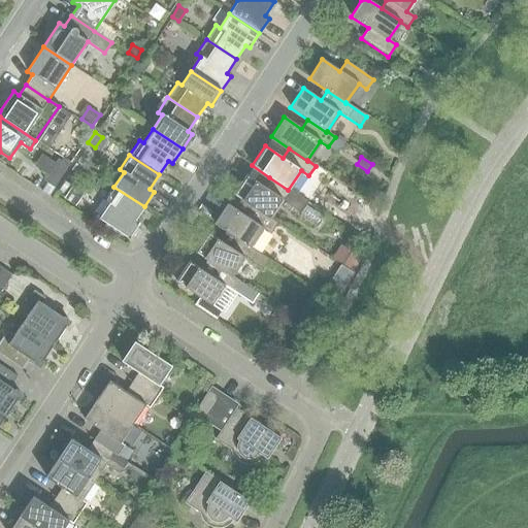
[(58,158),(43,179),(54,187),(68,165),(58,158)]
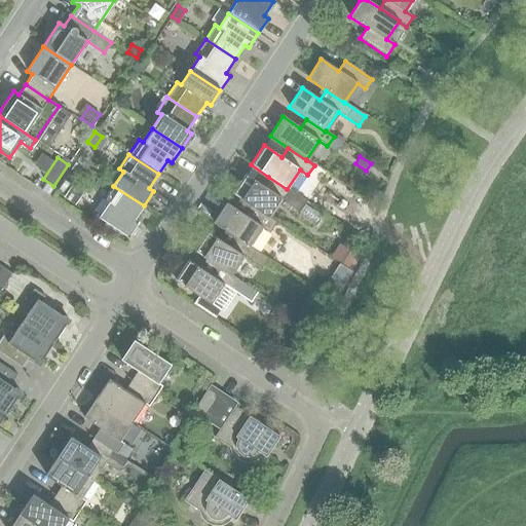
[(231,193),(249,205),(268,218),(268,217),(280,198),(300,212),(306,201),(287,189),(268,177),(262,186),(245,174),(231,193)]
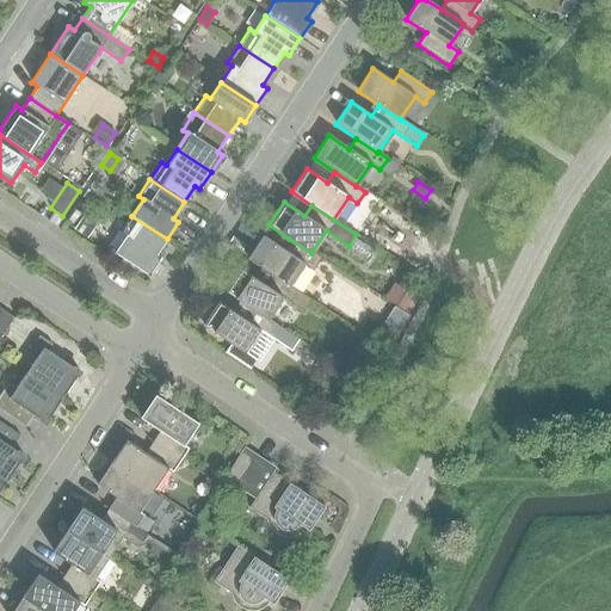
[(97,222),(84,214),(73,230),(86,239),(97,222)]
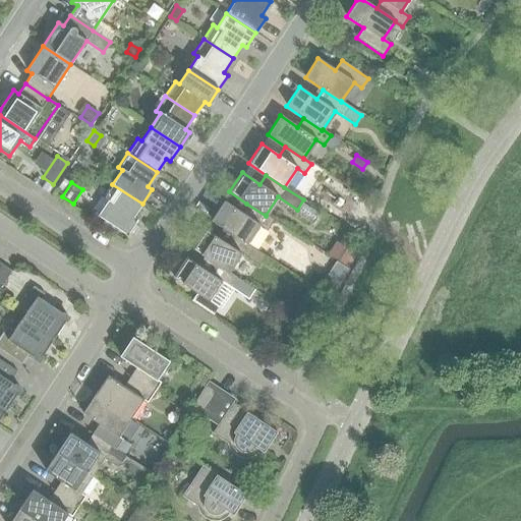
[(142,204),(112,184),(103,198),(107,201),(98,216),(127,235),(137,220),(133,218),(142,204)]
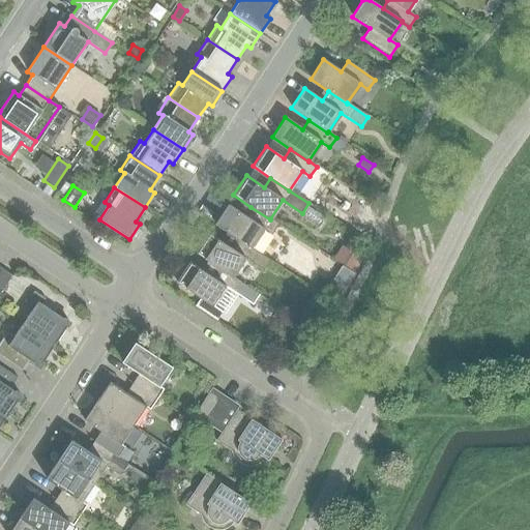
[(251,248),(263,230),(271,235),(278,224),(270,218),(270,219),(251,207),(244,216),(227,204),(214,224),(232,236),(251,248)]
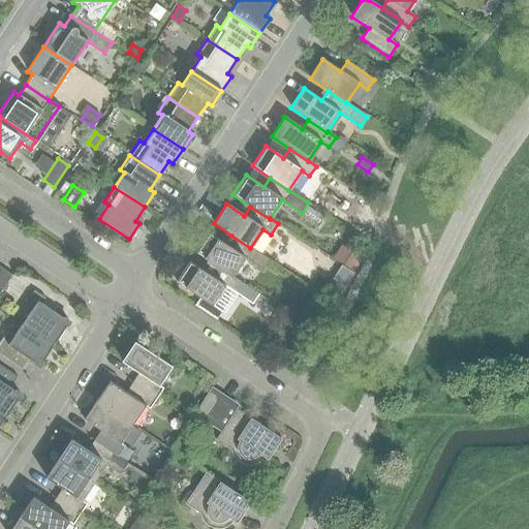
[(269,259),(250,248),(231,236),(225,245),(208,232),(194,252),(212,265),(231,277),(231,276),(244,257),(262,270),(269,259)]
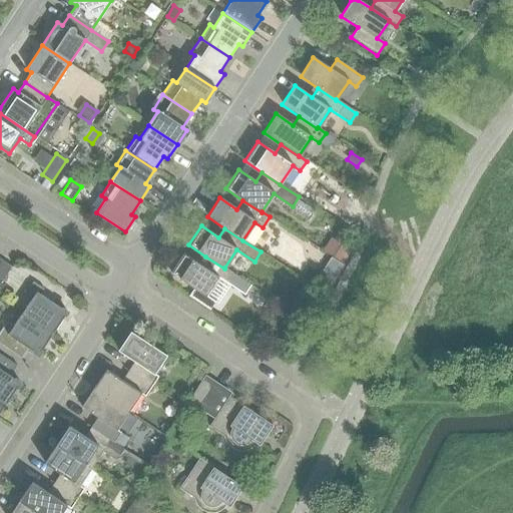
[(329,252),(342,261),(349,250),(336,241),(329,252)]
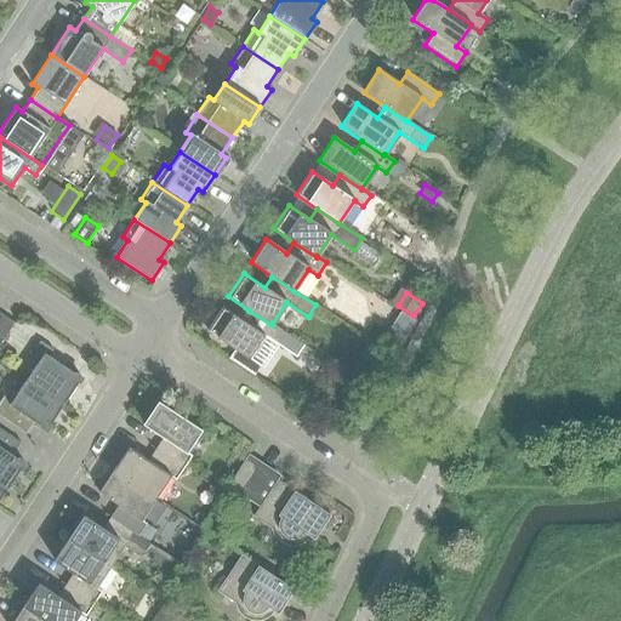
[(297,342),(281,331),(272,324),(272,325),(249,311),(241,322),(221,307),(206,330),(249,359),(263,336),(290,353),(297,342)]
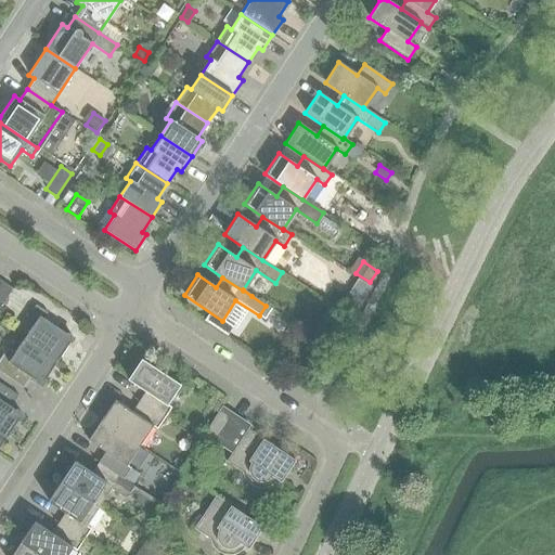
[(357,280),(338,310),(351,319),(371,288),(357,280)]
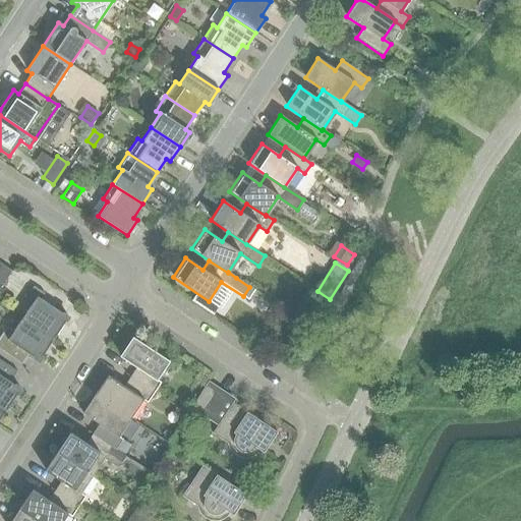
[(0,287),(11,271),(0,264),(0,287)]
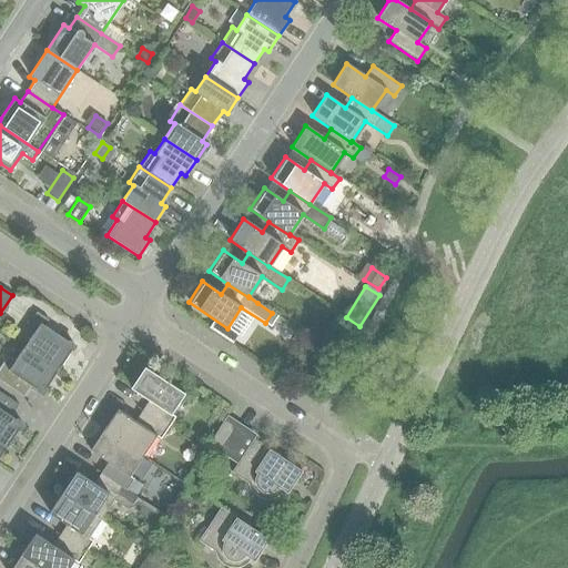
[(24,346),(58,369),(73,346),(43,326),(48,321),(36,313),(26,328),(33,333),(24,346)]
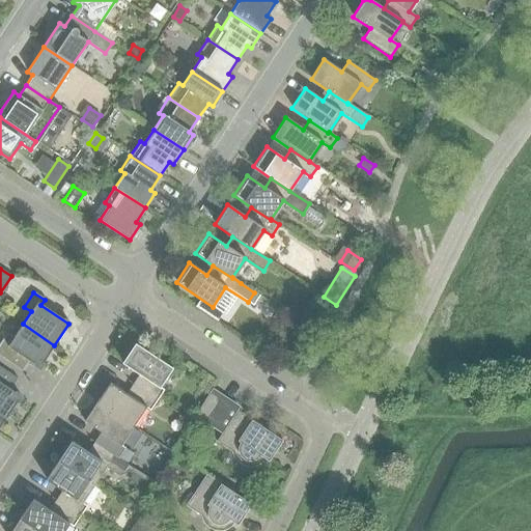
[(54,345),(23,324),(14,338),(6,333),(0,341),(0,357),(22,371),(29,361),(39,368),(54,345)]
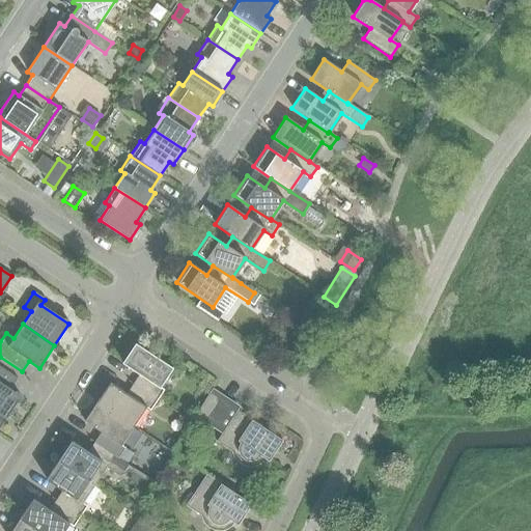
[(139,374),(132,384),(157,400),(163,390),(159,387),(172,368),(135,343),(122,363),(139,374)]
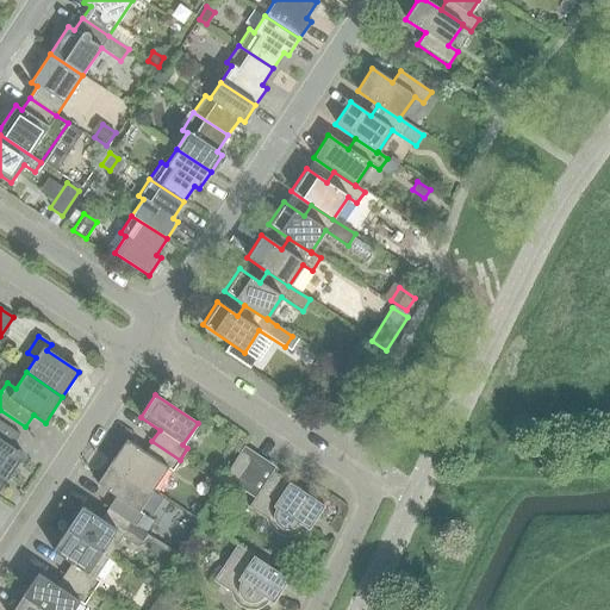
[(0,477),(6,481),(23,455),(11,448),(19,435),(0,422),(0,477)]
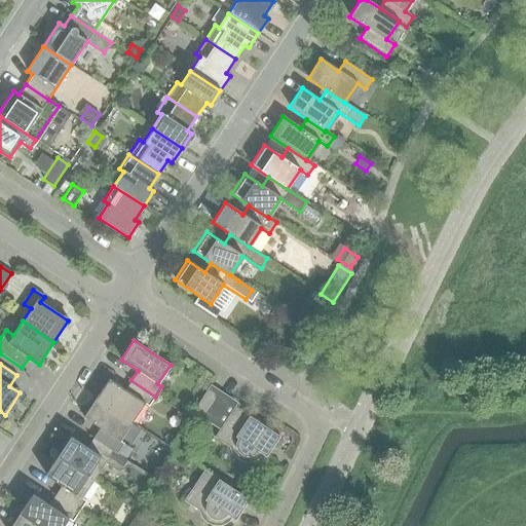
[(108,379),(96,399),(132,422),(144,404),(148,407),(155,397),(130,380),(124,390),(108,379)]
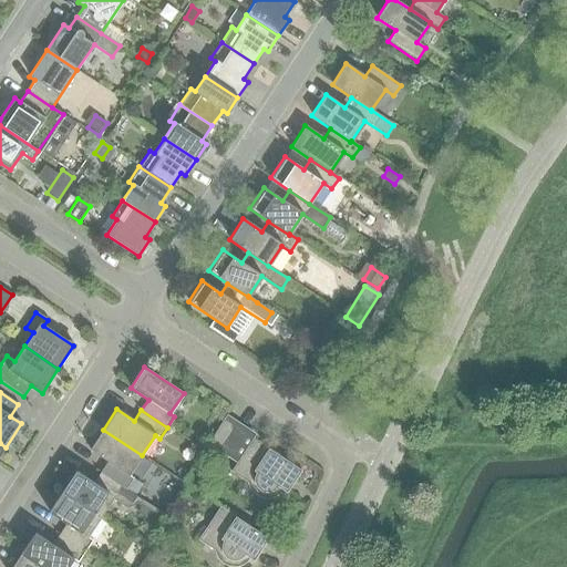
[(300,471),(253,439),(256,433),(227,414),(207,445),(236,464),(230,472),(247,483),(249,487),(251,492),(256,495),(260,497),(265,498),(270,498),(275,496),(279,494),(282,490),(286,492),(300,471)]
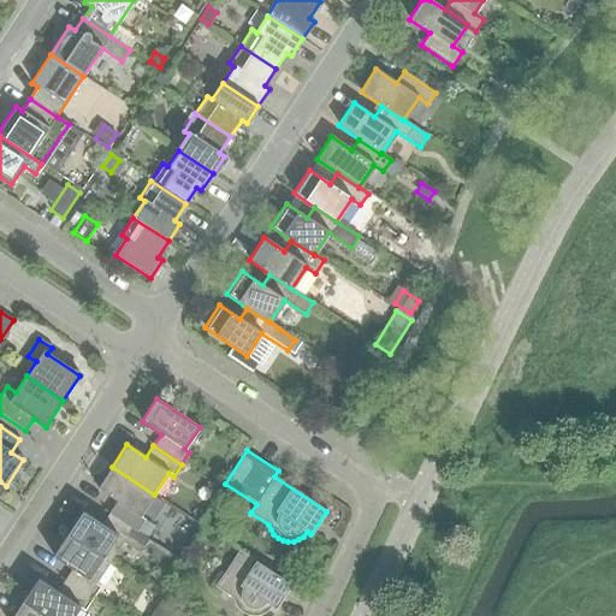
[(140,516),(154,495),(112,467),(98,489),(117,502),(108,513),(142,535),(149,525),(143,521),(144,520),(140,516)]
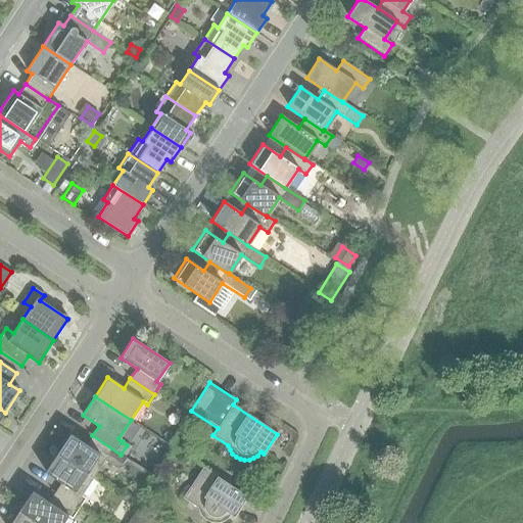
[(131,461),(121,455),(92,435),(86,445),(69,434),(57,454),(93,477),(104,461),(113,467),(116,467),(121,466),(123,463),(128,465),(131,461)]
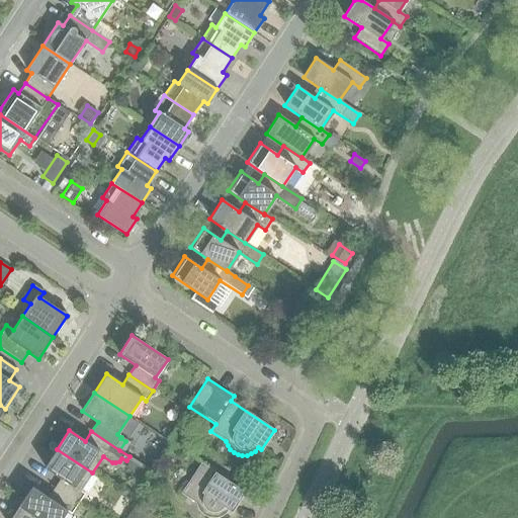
[(80,491),(92,472),(57,449),(45,467),(61,479),(54,488),(77,504),(78,503),(86,509),(92,499),(80,491)]
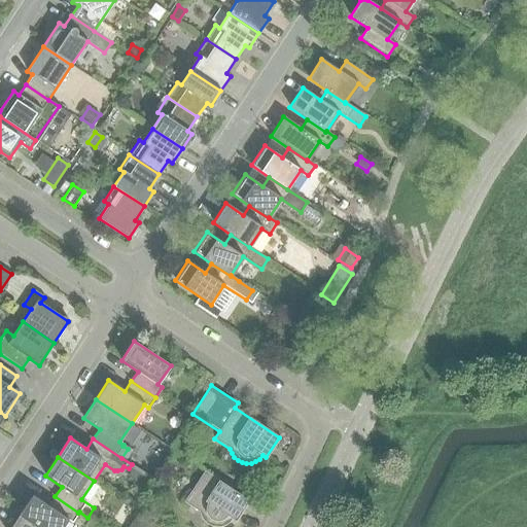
[(235,521),(249,500),(204,471),(184,502),(199,512),(201,517),(203,521),(207,524),(211,526),(215,526),(220,526),(224,525),(229,523),(232,519),(235,521)]
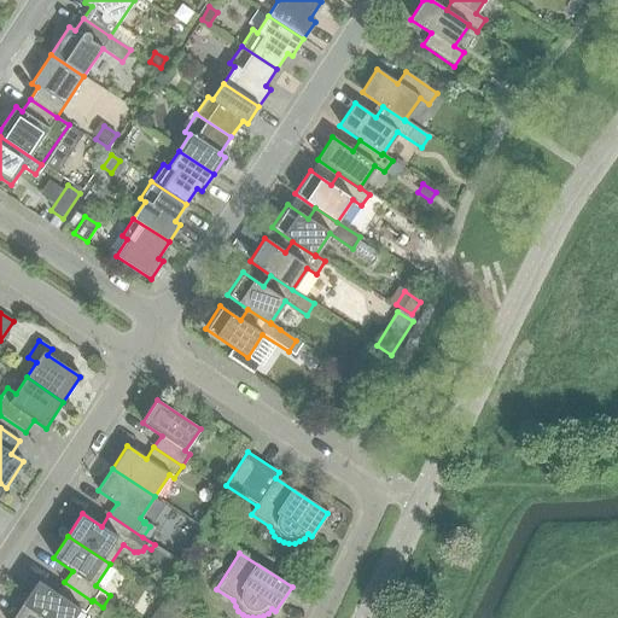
[(85,613),(92,601),(64,582),(57,594),(38,581),(23,604),(45,617),(74,617),(80,610),(85,613)]
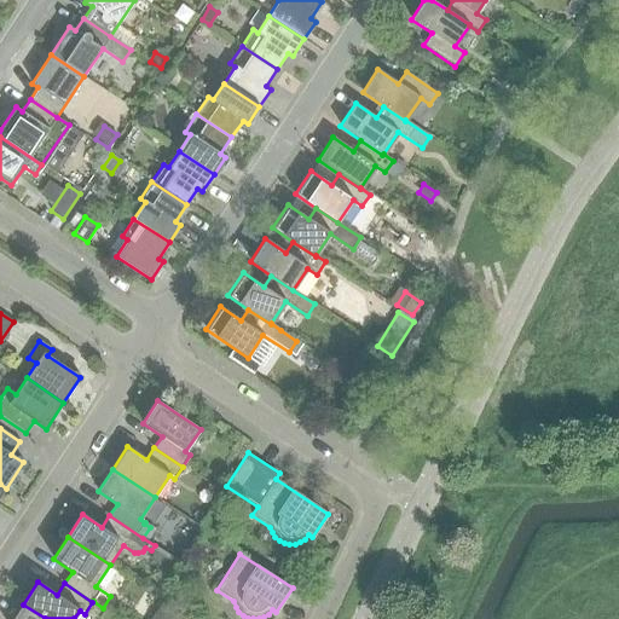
[(162,600),(149,618),(181,618),(185,614),(162,600)]
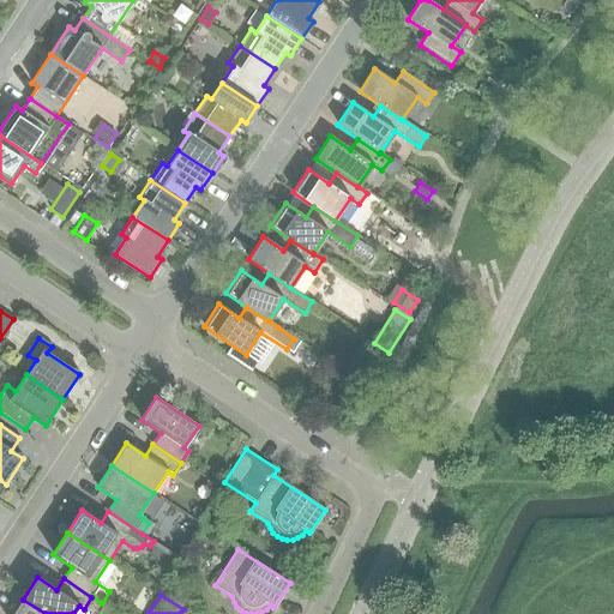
[(44,613),(23,600),(12,613),(44,613)]
